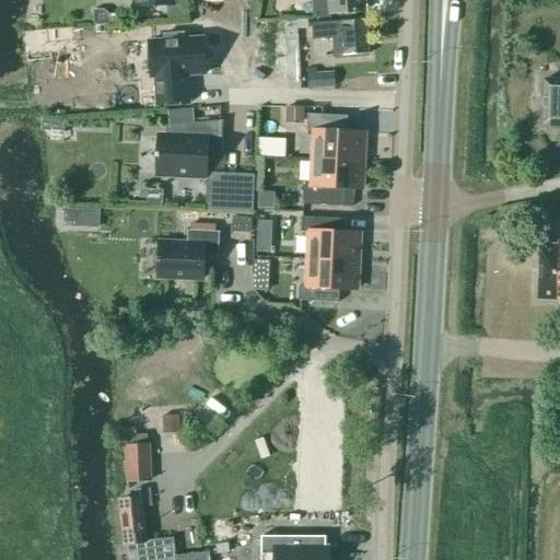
[(328,0),(329,13),(365,11),(364,0),(328,0)]
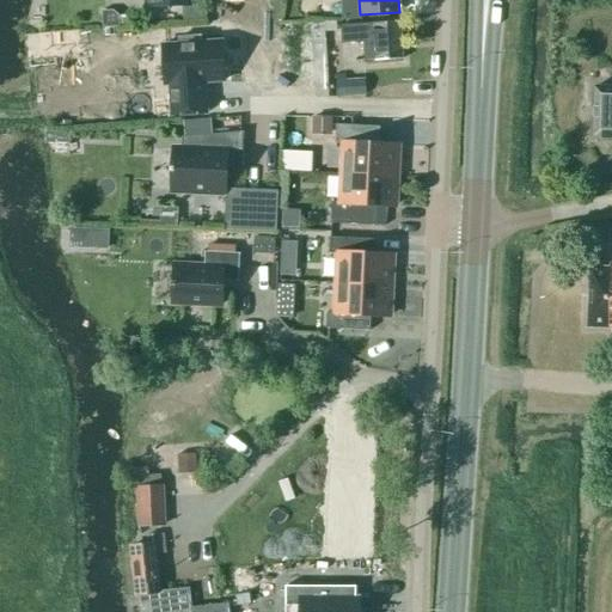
[(112,11),(102,12),(103,28),(118,26),(118,16),(112,11)]
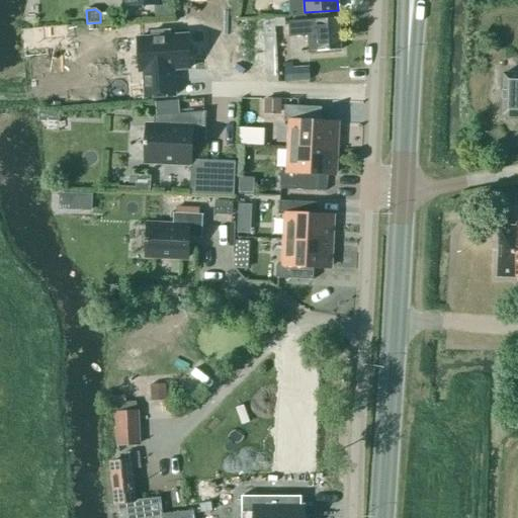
[(319,51),(319,52),(340,51),(338,18),(287,22),(288,37),(307,35),(308,52),(319,51)]
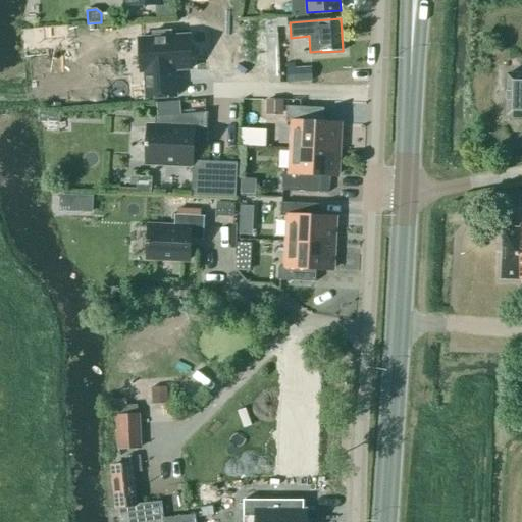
[(153,38),(138,39),(140,72),(145,72),(146,99),(176,97),(174,70),(192,69),(189,36),(171,37),(170,32),(152,33),(153,38)]
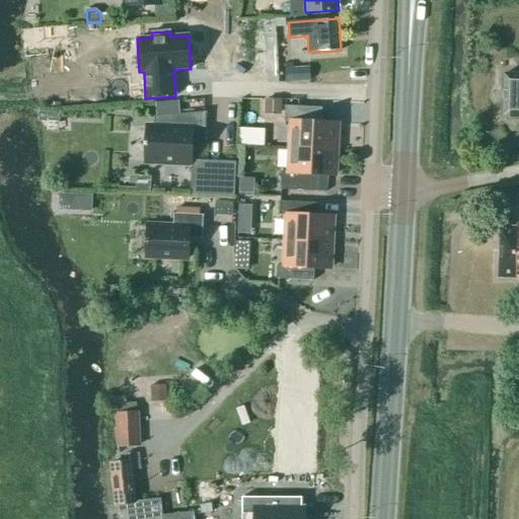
[(309,67),(292,68),(293,81),(310,81),(309,67)]
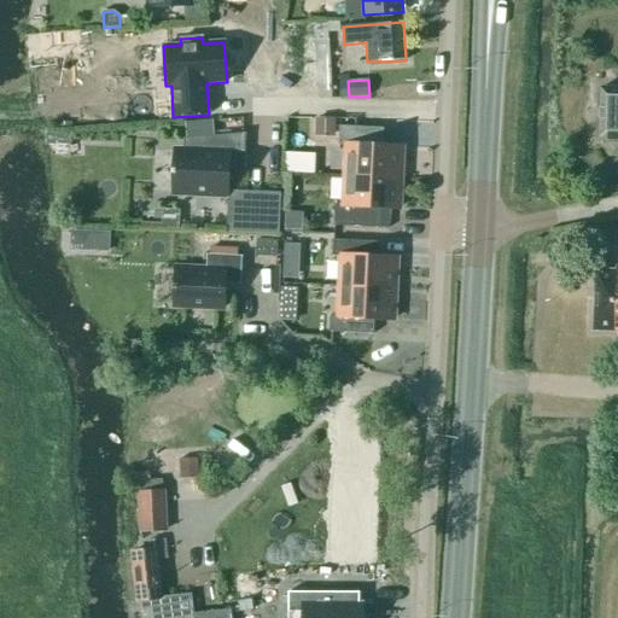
[(599,139),(617,139),(617,88),(601,88),(599,139)]
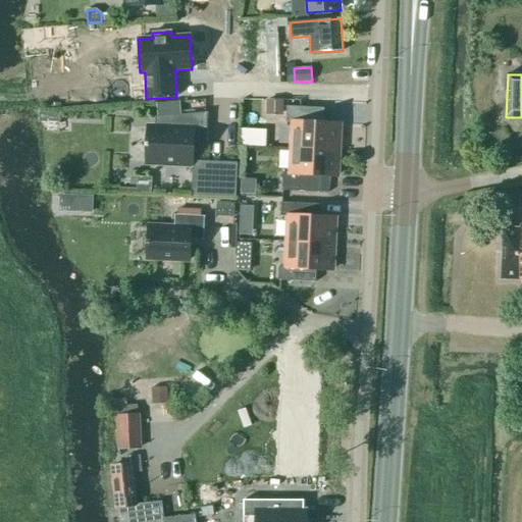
[(282,100),(265,100),(266,115),(282,115),(282,100)]
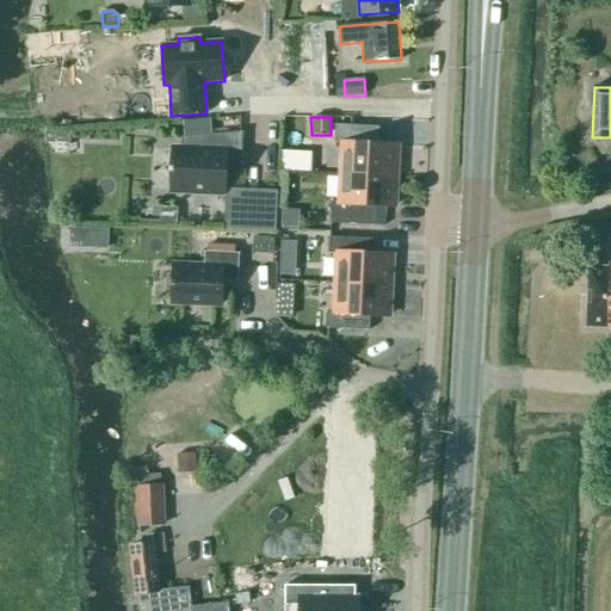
[(334,144),(344,144),(341,173),(395,176),(395,164),(396,144),(378,144),(378,127),(335,125),(334,144)]
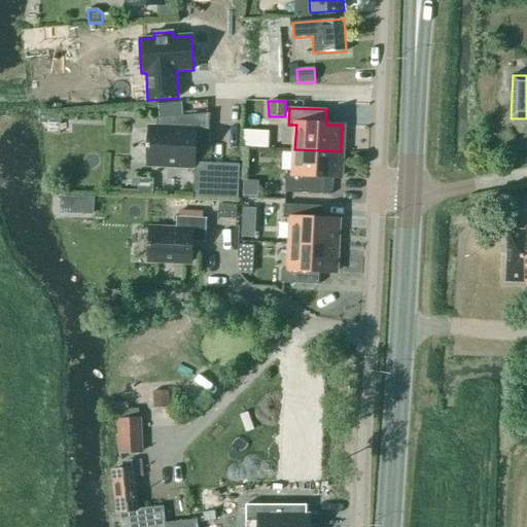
[(147,148),(147,164),(195,166),(196,144),(209,144),(210,113),(156,117),(155,130),(148,129),(147,145),(146,148),(147,148)]
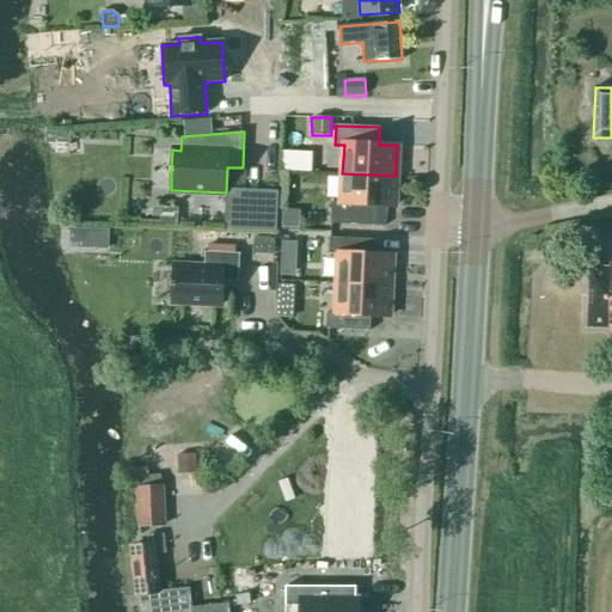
[(295,152),(281,152),(281,171),(295,171),(295,152)]
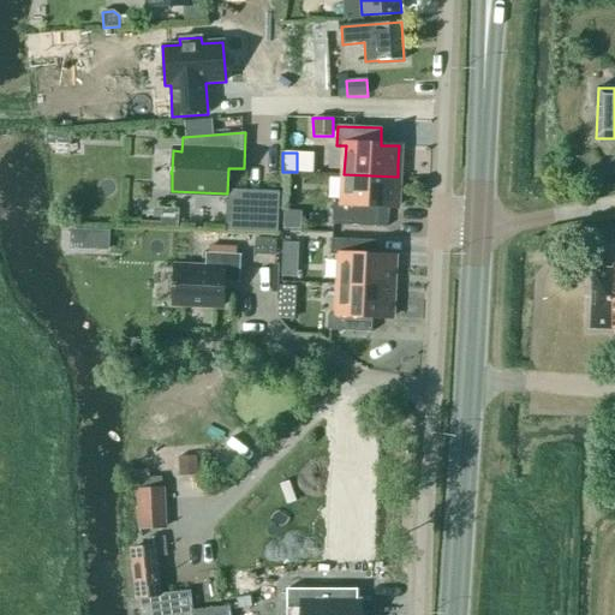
[(398,177),(344,174),(342,204),(333,203),(332,225),(376,227),(377,208),(395,208),(396,190),(398,177)]
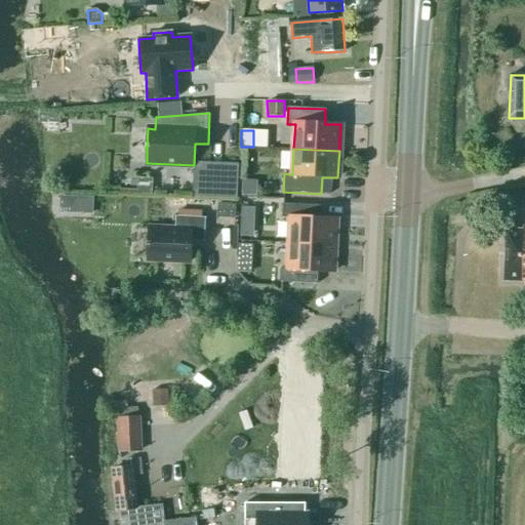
[(238,165),(206,163),(205,198),(236,199),(238,165)]
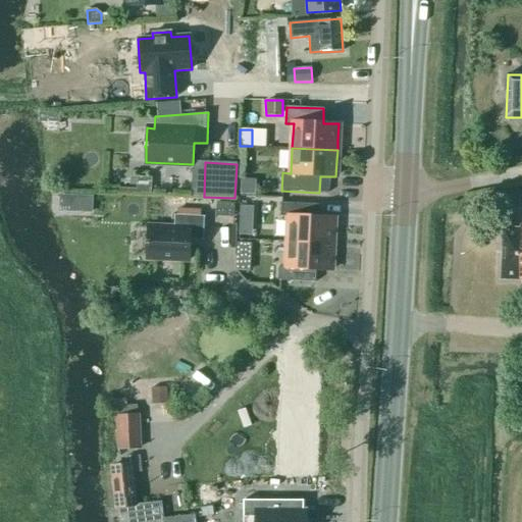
[(136,193),(151,194),(151,177),(137,176),(136,193)]
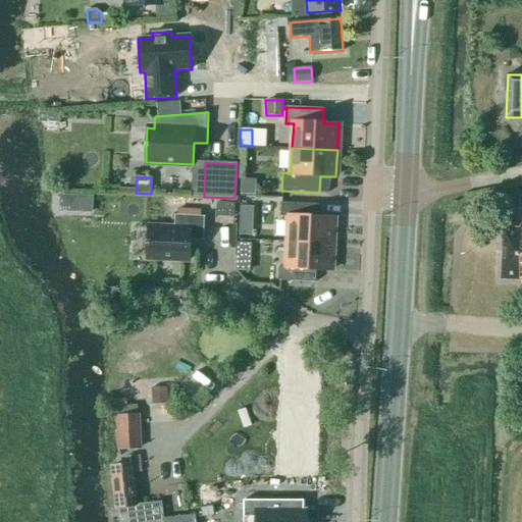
[(255,179),(241,178),(241,195),(255,195),(255,179)]
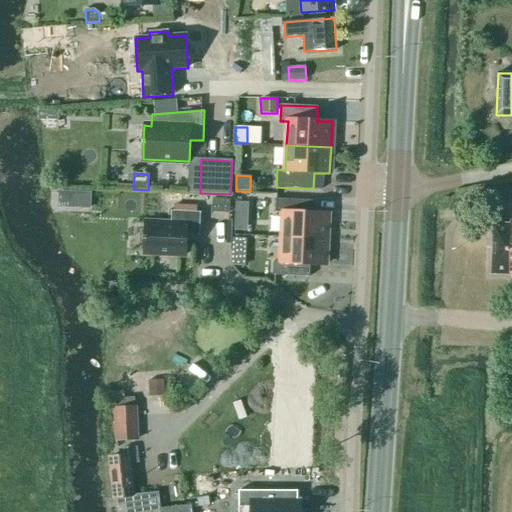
[(90,193),(78,192),(78,208),(89,208),(90,193)]
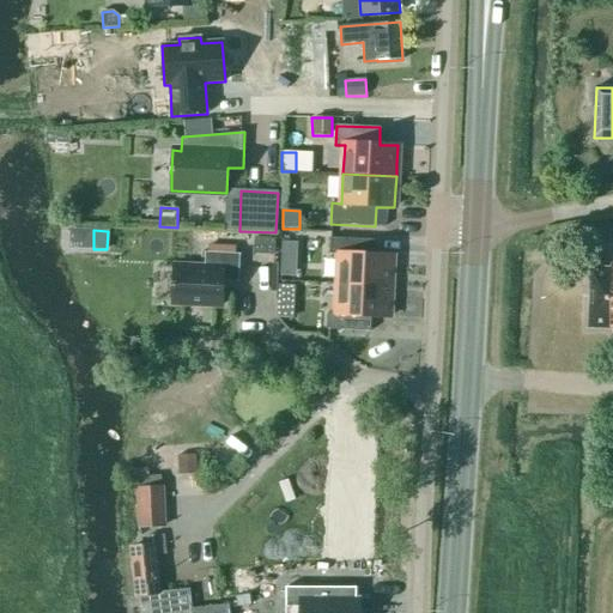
[(297,243),(281,242),(280,256),(296,256),(297,243)]
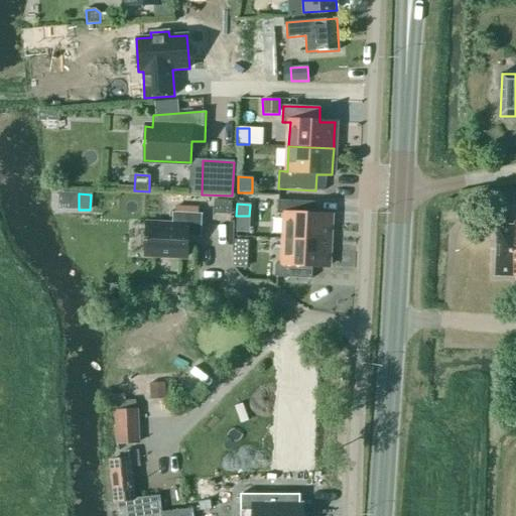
[(311,215),(311,205),(265,205),(265,217),(273,217),(273,242),(330,243),(331,242),(331,215),(311,215)]
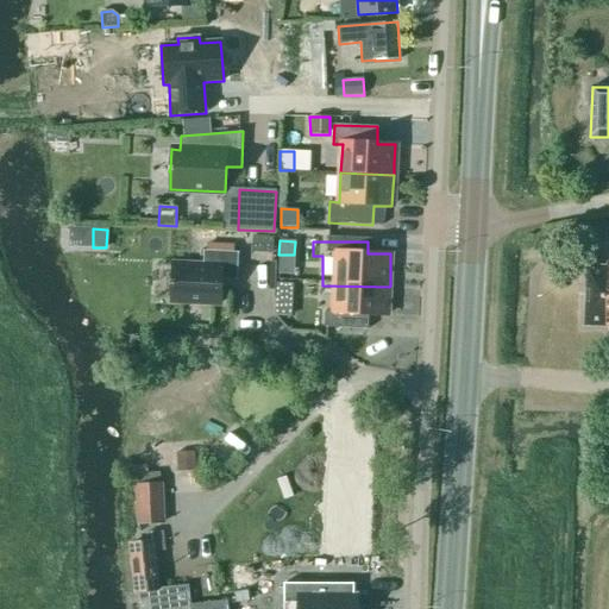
[(202,251),(202,267),(173,265),(171,281),(170,281),(170,284),(171,284),(170,301),(220,303),(221,280),(238,281),(239,252),(202,251)]
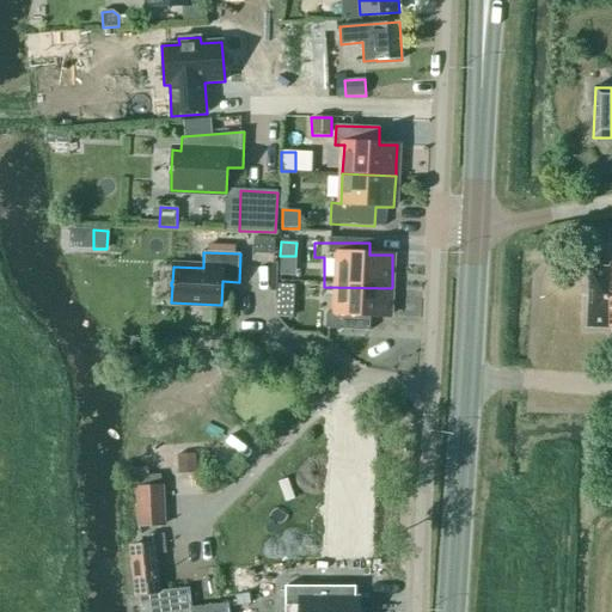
[(611,263),(610,263),(610,268),(589,267),(587,328),(611,328),(611,331),(611,334),(611,332),(611,263)]
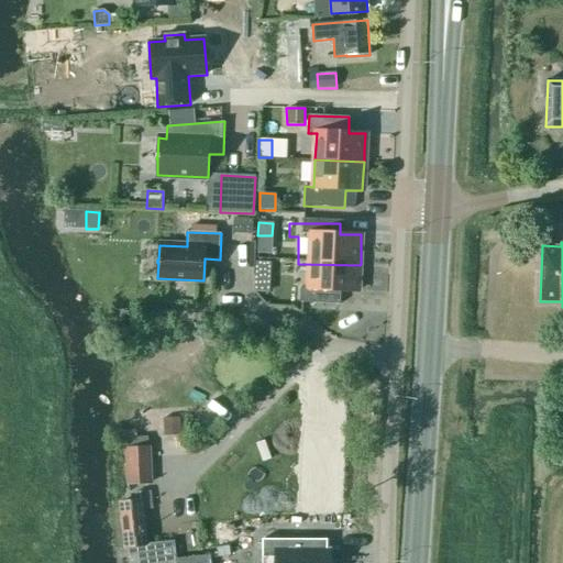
[(359,294),(360,265),(298,264),(297,265),(297,291),(290,291),(290,302),(341,302),(341,294),(359,294)]
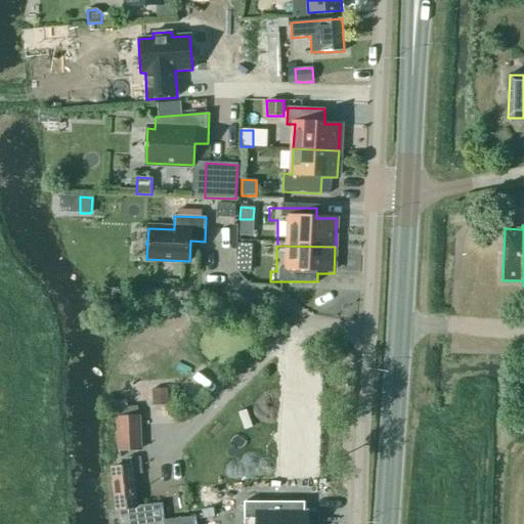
[(251,261),(237,260),(236,272),(251,272),(251,261)]
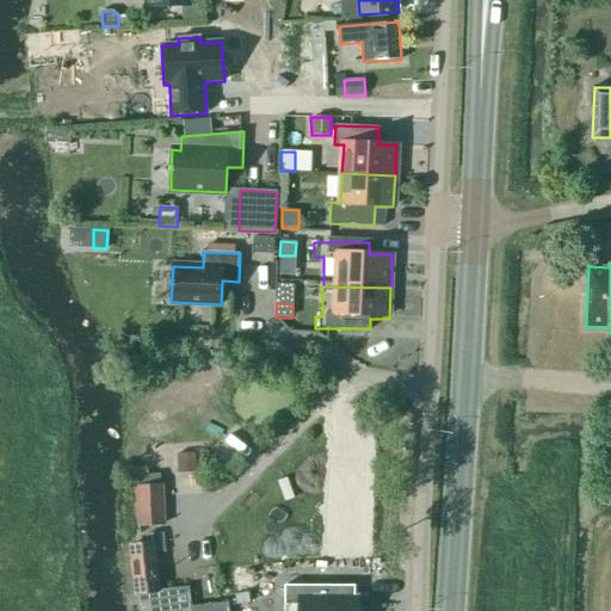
[(196,466),(196,454),(177,455),(178,467),(196,466)]
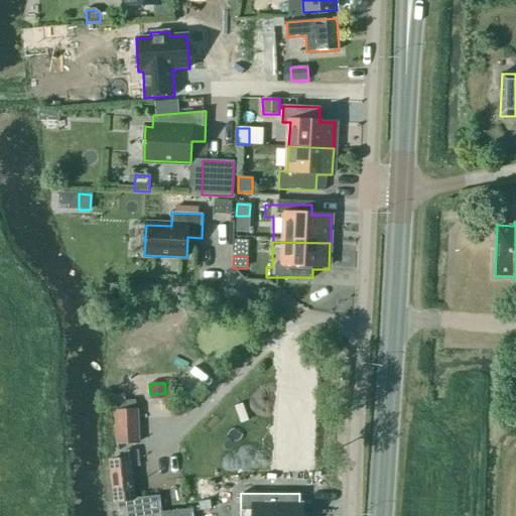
[(139,441),(137,417),(117,419),(119,443),(139,441)]
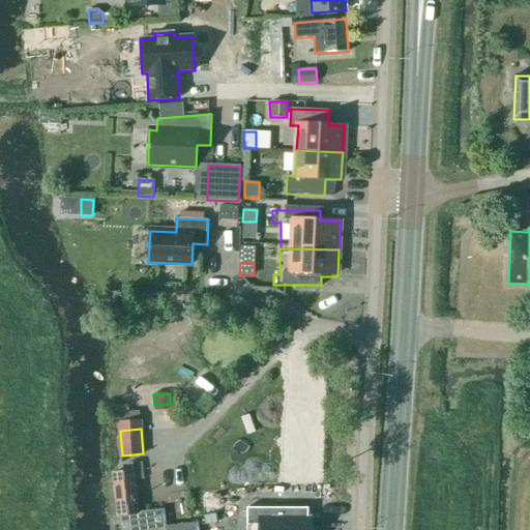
[(138,511),(134,471),(114,473),(118,516),(120,514),(120,520),(121,522),(121,524),(122,525),(123,527),(125,529),(126,529),(198,529),(198,523),(166,527),(164,509),(138,511)]
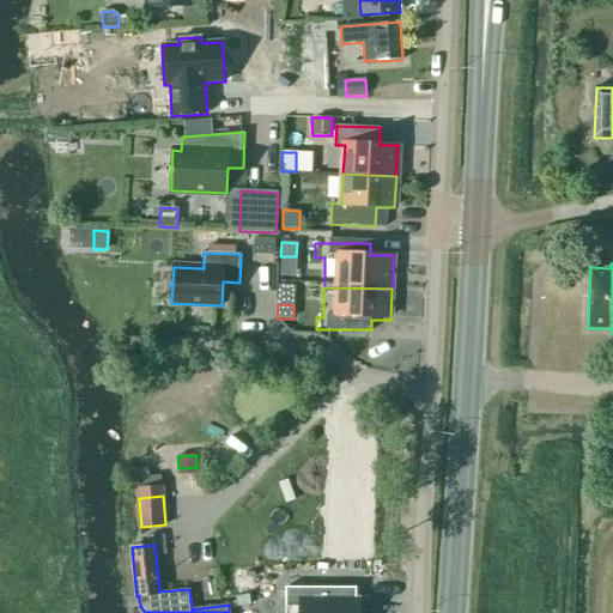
[(328,612),(329,599),(286,599),(285,612),(328,612)]
